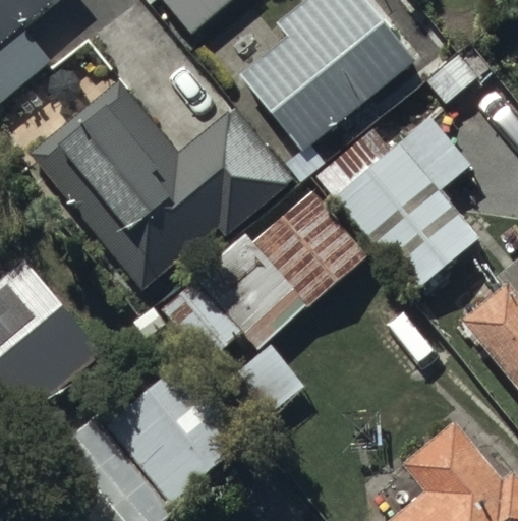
[(0,0),(0,105),(50,66),(20,29),(56,0),(0,0)]
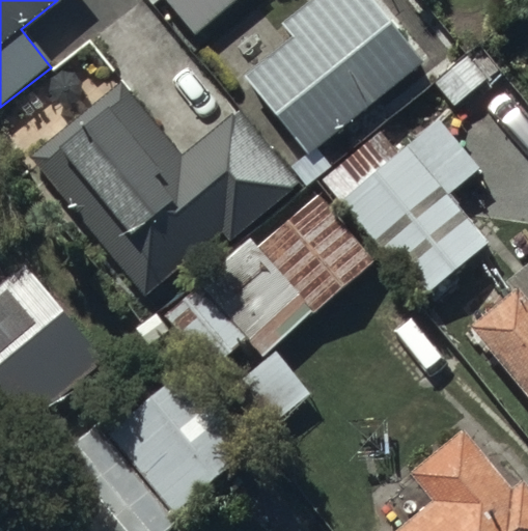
[(234,0),(147,0),(153,5),(159,0),(166,0),(195,33),(234,0)]
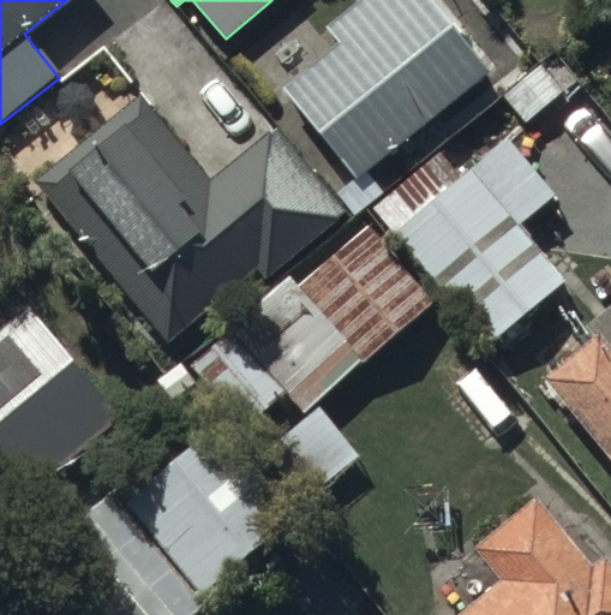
[(357,178),(490,69),(456,28),(478,11),(468,0),(364,0),(330,28),(342,43),(285,90),(357,178)]
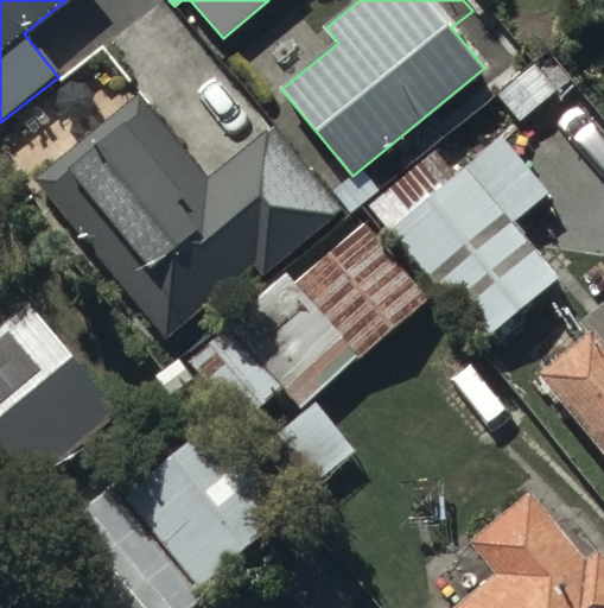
[(343,208),(273,127),(211,179),(139,95),(37,182),(171,336),(253,266),(262,277),(343,208)]
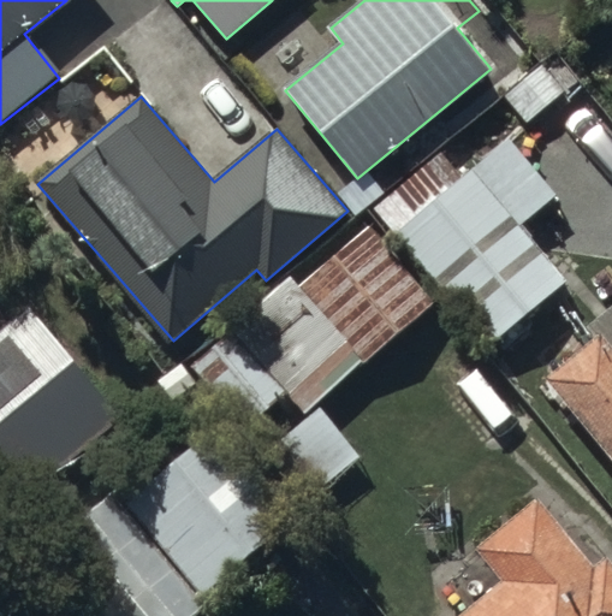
[(444,152),(374,209),(488,345),(566,280),(517,223),(553,193),(506,137),(463,175),(444,152)]
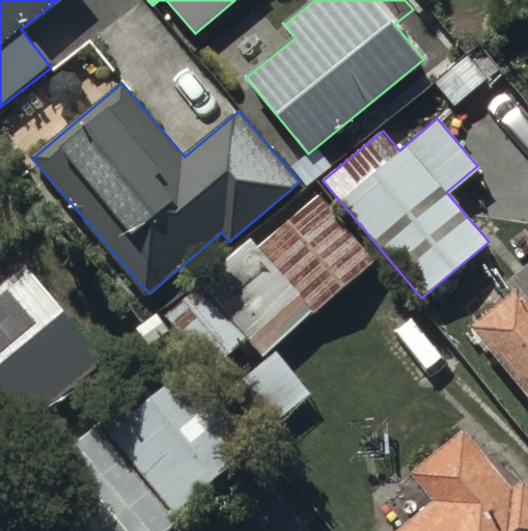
[(374,257),(316,194),(258,247),(249,238),(164,315),(214,369),(246,340),(260,356),(310,310),(313,313),(374,257)]
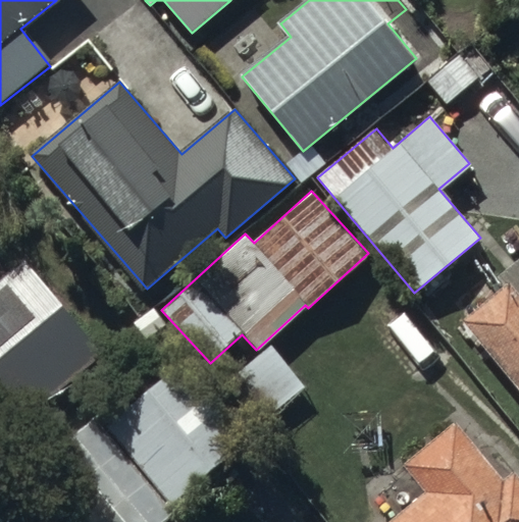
[(23,259),(0,277),(0,434),(101,353),(23,259)]
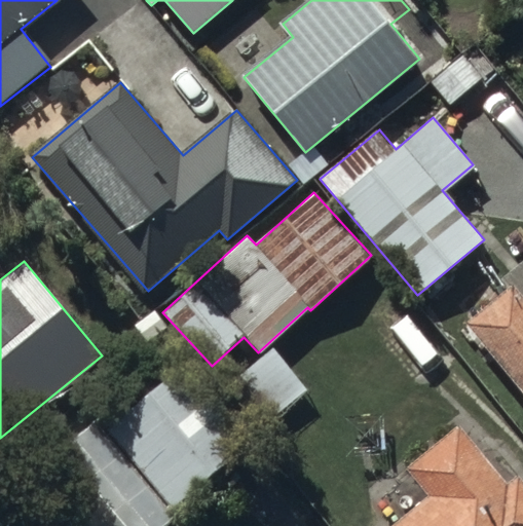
[(522,263),(503,279),(511,288),(468,324),(522,389),(522,263)]
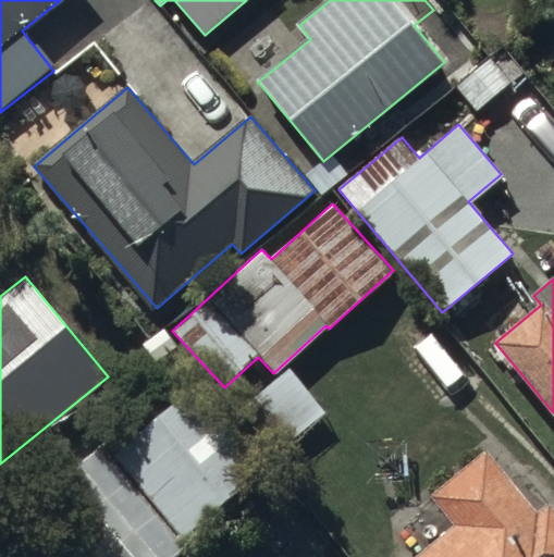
[(290,367),(238,408),(274,452),(325,411),(290,367)]
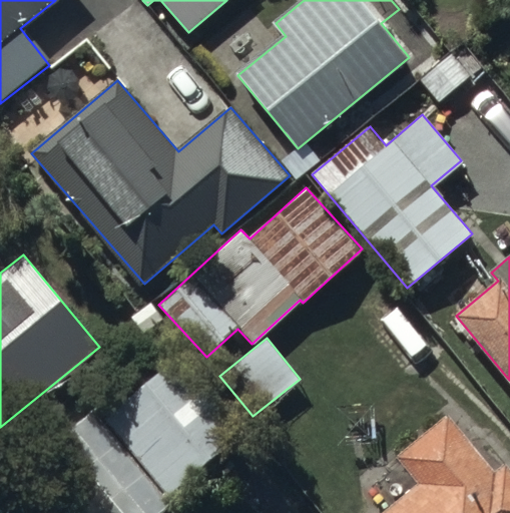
[(28,458),(70,512),(158,512),(170,504),(167,499),(250,435),(186,353),(102,418),(93,407),(28,458)]
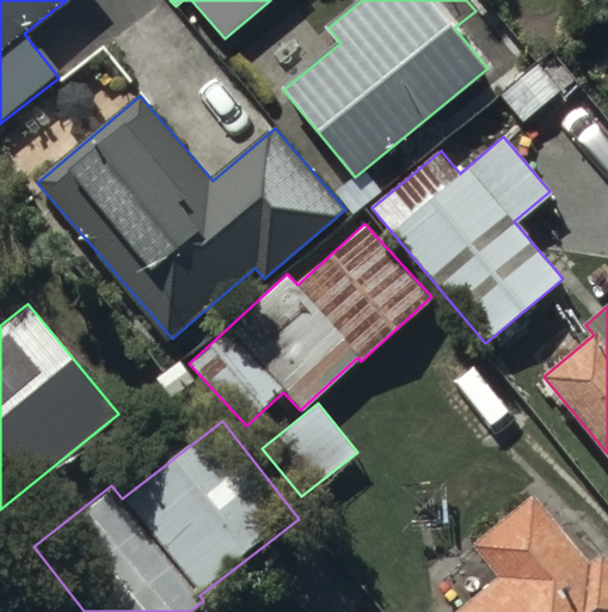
[(499,576),(455,611),(607,611),(607,563),(597,551),(585,560),(530,494),(472,544),(499,576)]
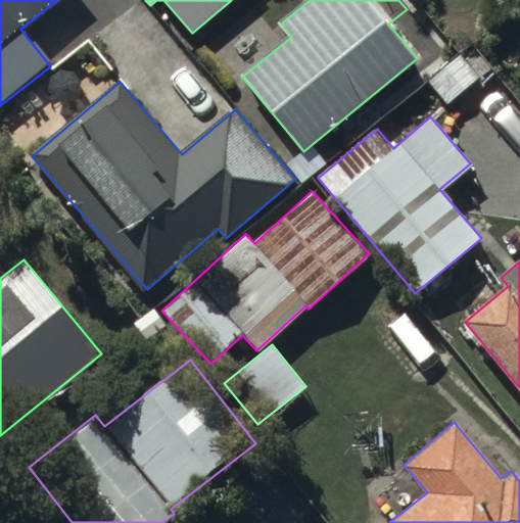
All buildings are outlined.
